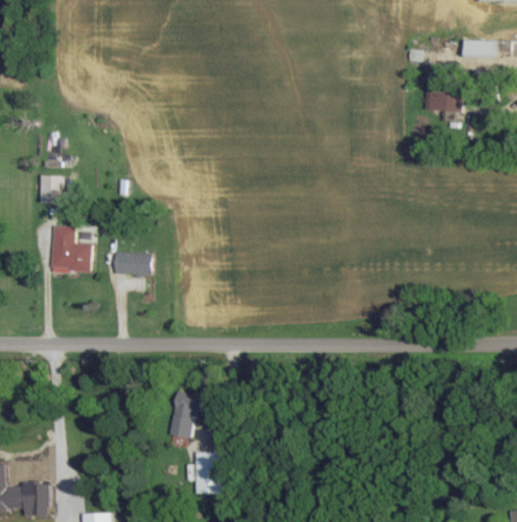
[(462,54),(496,55),(497,40),(462,39),(462,54)]
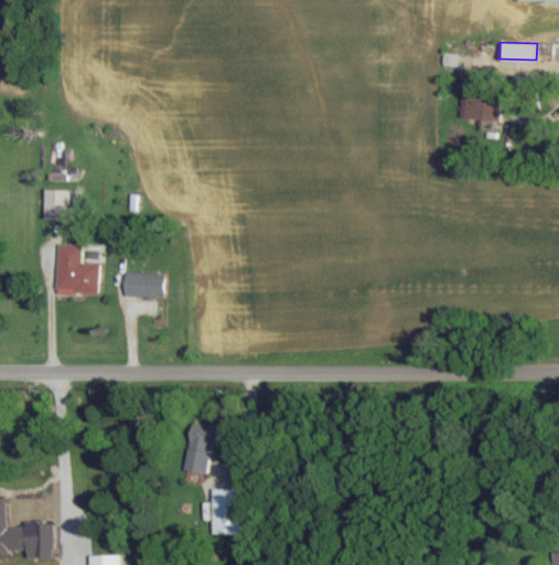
[(455,66),(457,55),(443,53),(441,65),(455,66)]
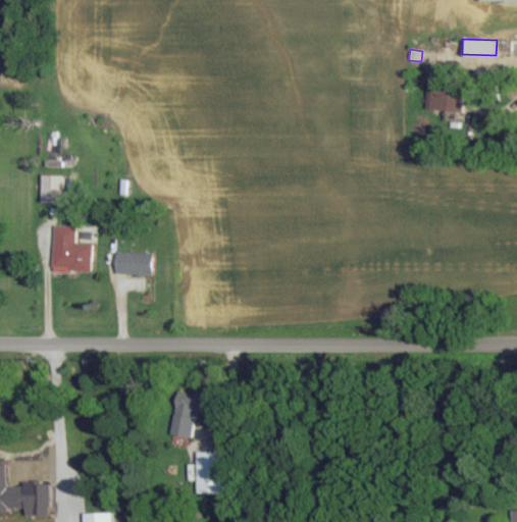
[(461,109),(461,82),(424,82),(424,109),(461,109)]
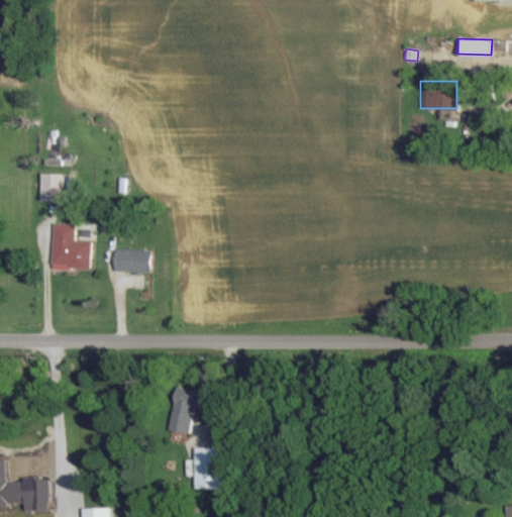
[(40,172),(61,172),(61,160),(41,159),(40,172)]
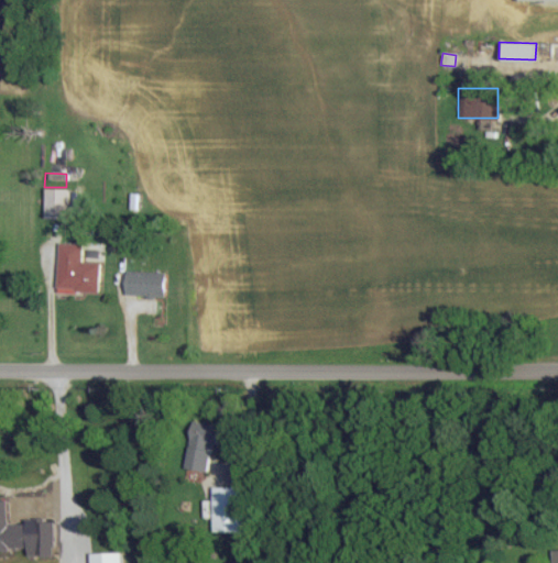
[(42,218),(66,219),(67,188),(42,188),(42,218)]
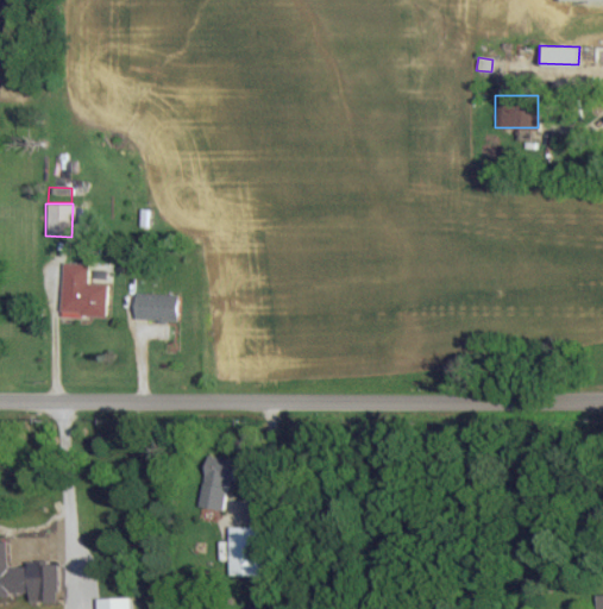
[(104,316),(106,283),(87,283),(87,264),(61,263),(58,315),(104,316)]
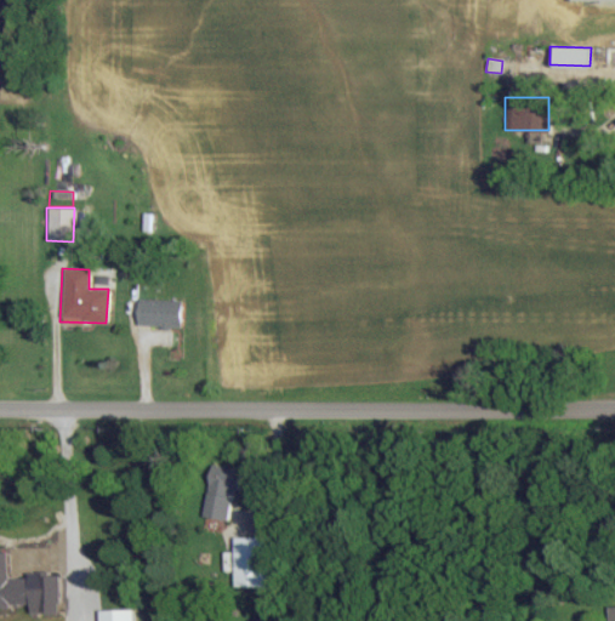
[(135,325),(180,326),(180,300),(136,298),(135,325)]
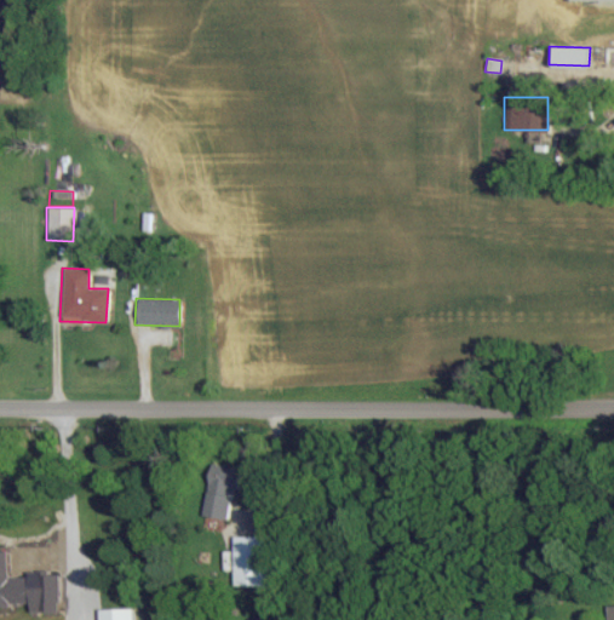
[(227,521),(237,469),(212,463),(201,515),(227,521)]
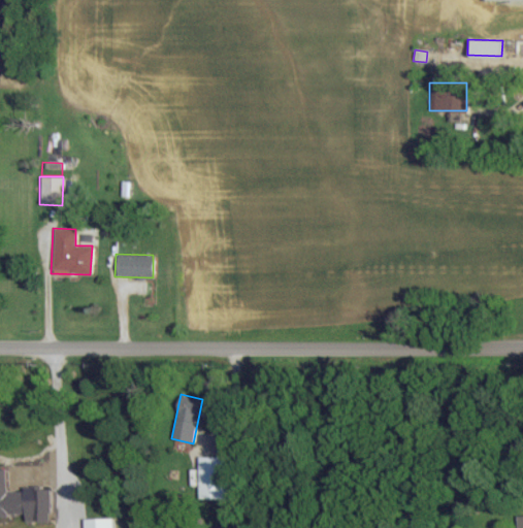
[(232,498),(231,456),(197,457),(198,499),(232,498)]
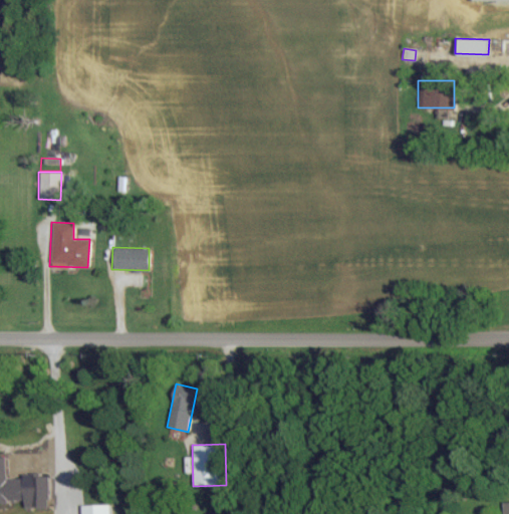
[(0,503),(21,503),(21,508),(47,507),(46,477),(33,477),(32,473),(21,474),(21,478),(5,478),(5,457),(0,457),(0,503)]
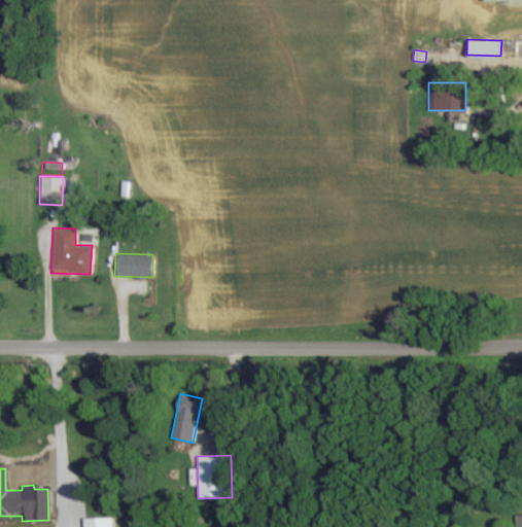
[(111,526),(112,517),(82,517),(82,526),(111,526)]
